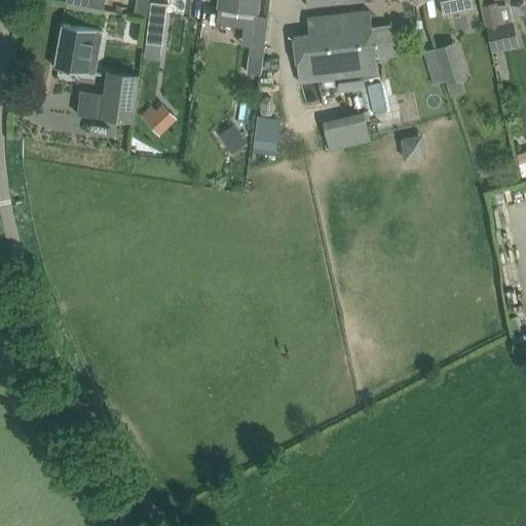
[(92,0),(91,7),(105,9),(106,0),(92,0)]
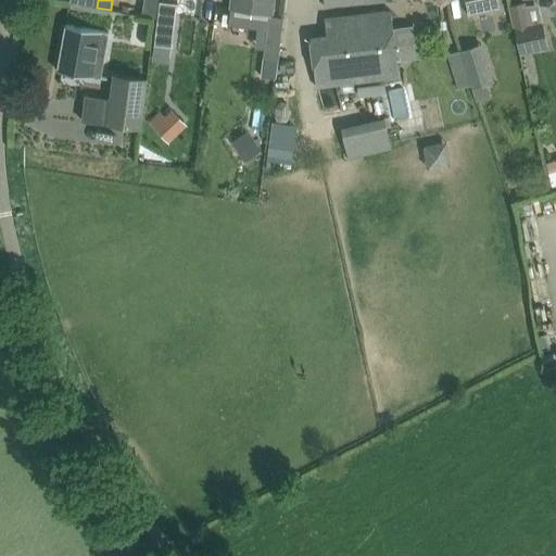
[(143,0),(141,14),(155,17),(156,0),(143,0)]
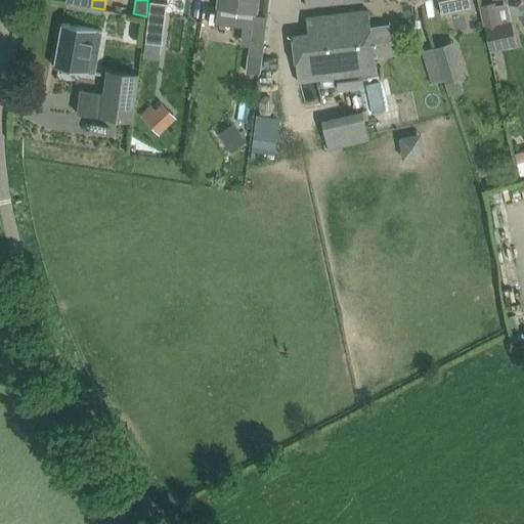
[(259,0),(218,0),(217,6),(258,11),(259,0)]
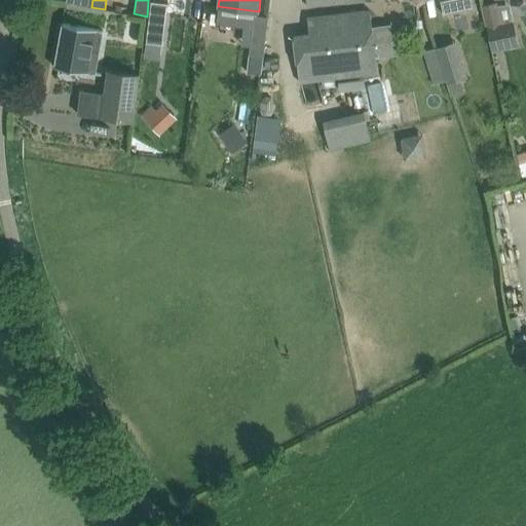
[(439,0),(439,1),(441,1),(444,14),(474,8),(472,0),(439,0)]
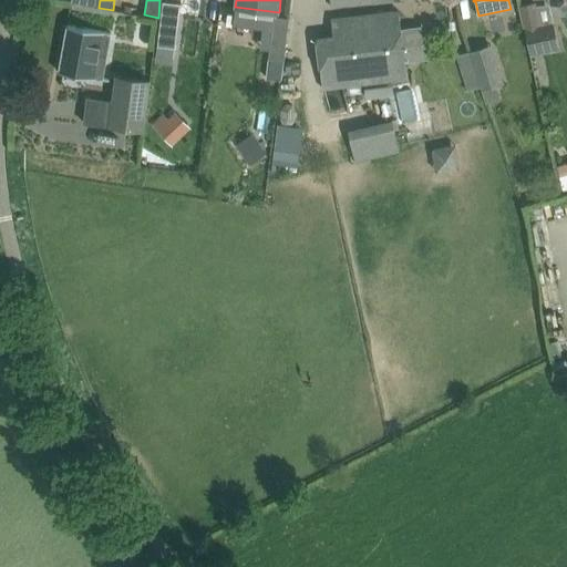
[(181,3),(163,1),(157,44),(175,47),(181,3)]
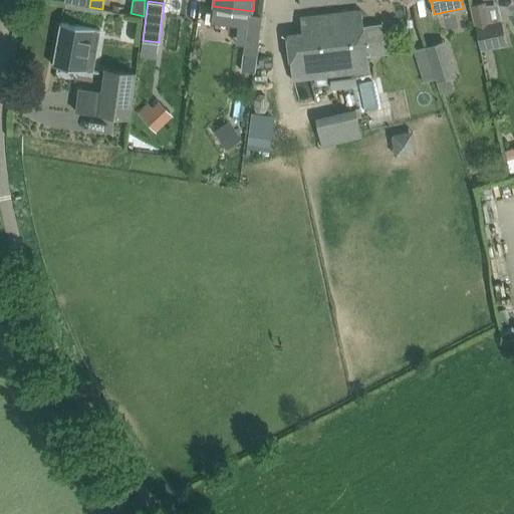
[(470,5),(480,50),(507,44),(502,18),(490,20),(486,2),(470,5)]
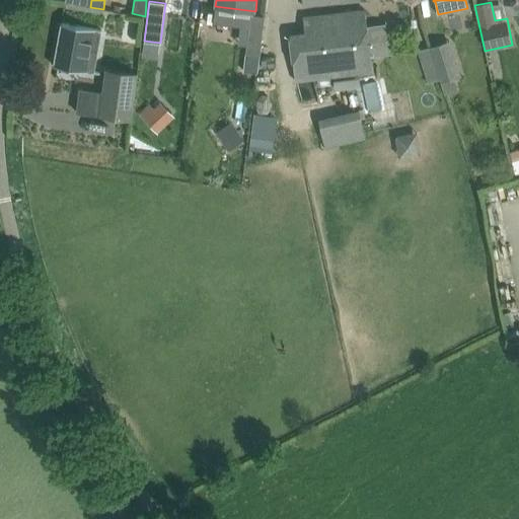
[(305,32),(290,33),(296,80),(371,71),(370,56),(366,26),(364,9),(303,17),(305,32)]
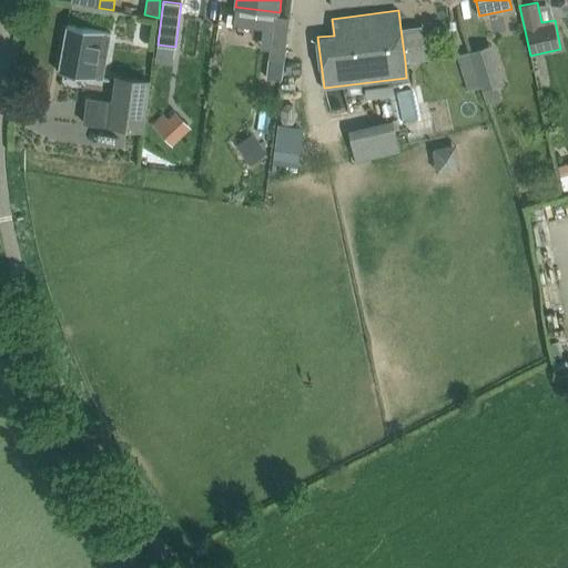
[(284,61),(290,19),(274,17),(270,59),(284,61)]
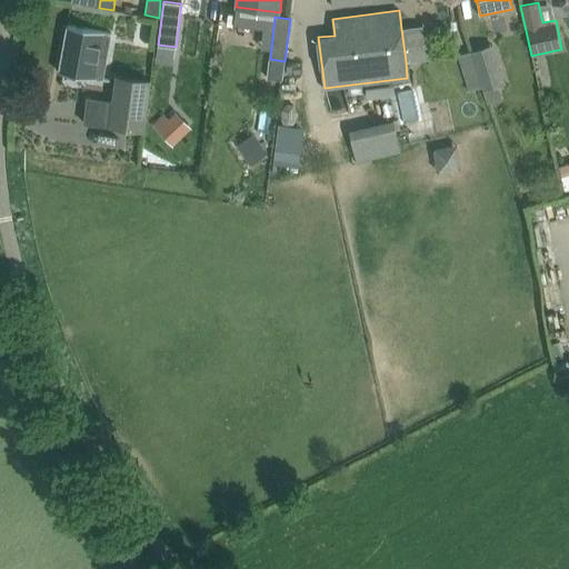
[(58,72),(102,80),(111,33),(67,25),(58,72)]
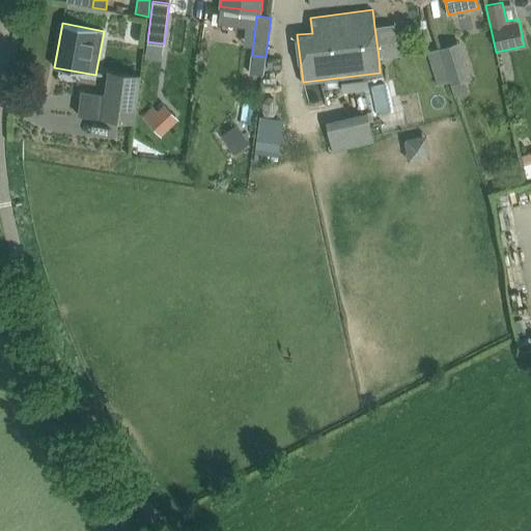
[(459,43),(439,49),(454,98),(469,92),(465,79),(471,77),(459,43)]
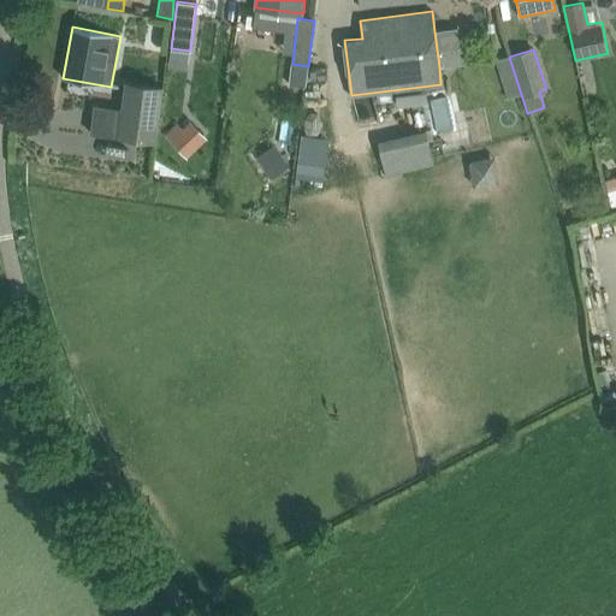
[(308,66),(292,64),(289,84),(304,87),(308,66)]
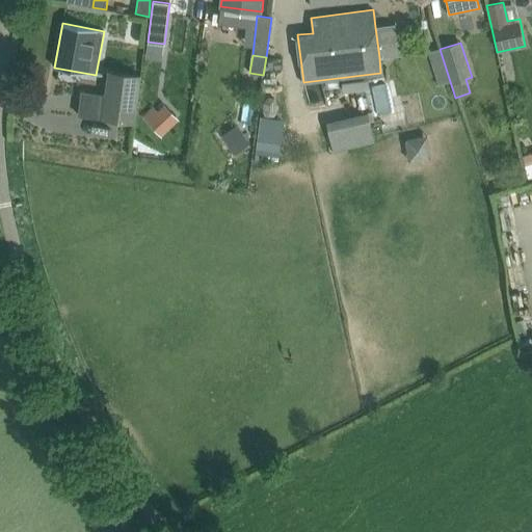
[(103,116),(135,120),(141,72),(109,67),(103,116)]
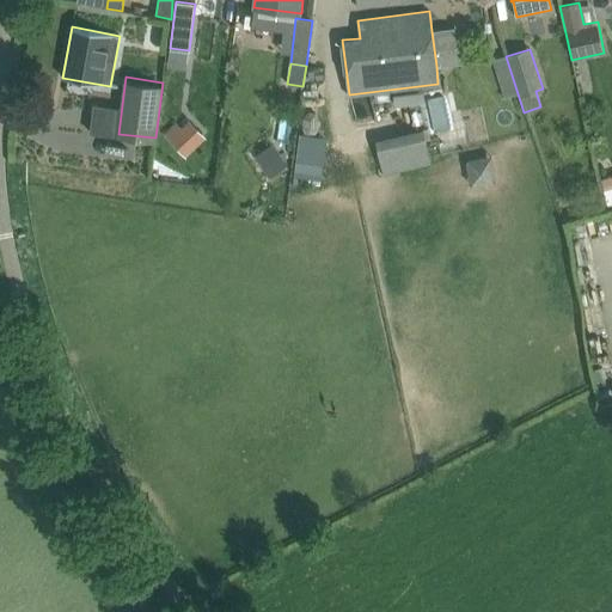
[(318,118),(314,114),(308,112),(305,117),(304,128),(307,132),(312,133),(318,129),(318,118)]
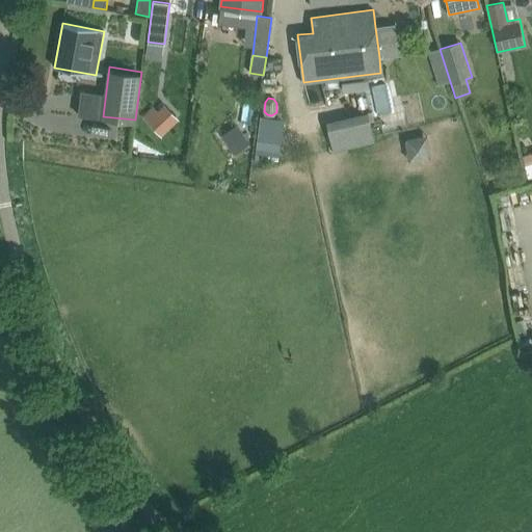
[(416,100),(388,104),(390,117),(418,113),(416,100)]
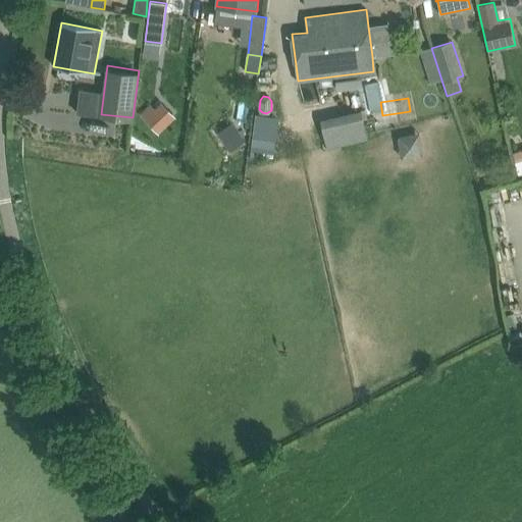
[(154,109),(145,119),(158,133),(174,117),(161,103),(154,109)]
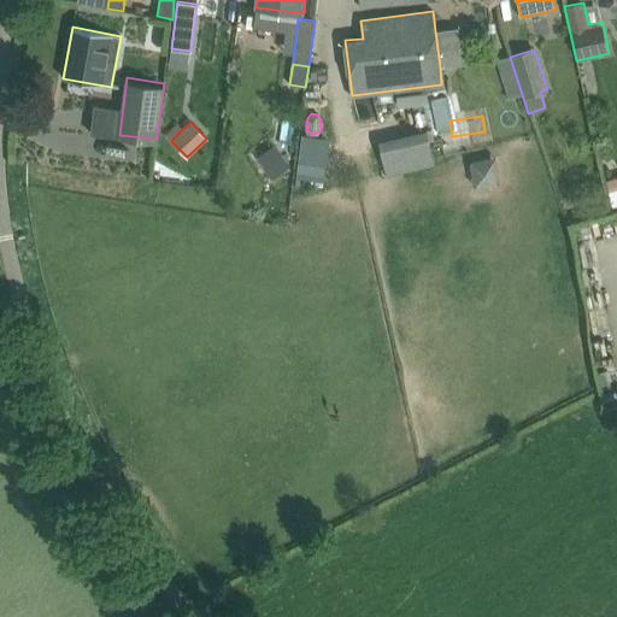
[(427,128),(378,140),(387,175),(435,163),(427,128)]
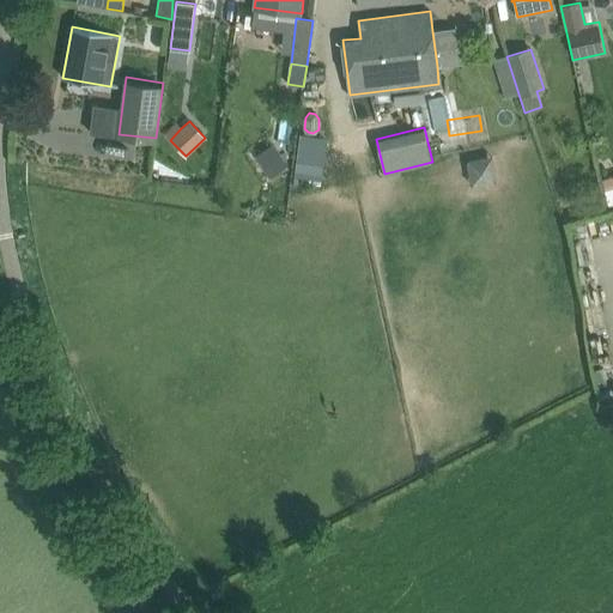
[(273,144),(254,156),(268,178),(287,167),(273,144)]
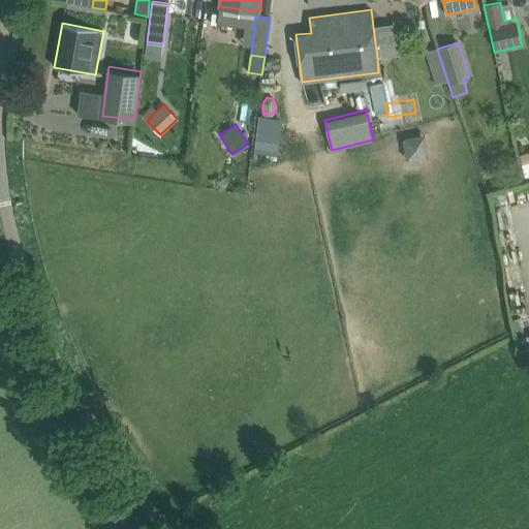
[(401,136),(405,159),(430,155),(426,132),(401,136)]
